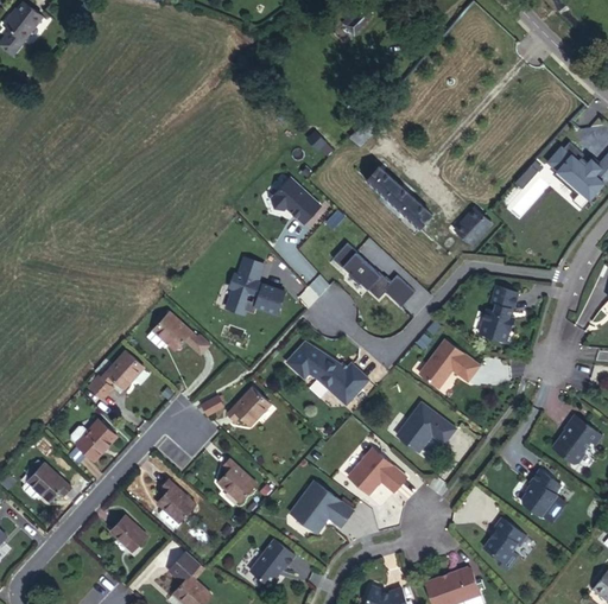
[(340,27),(359,10),(354,4),(335,23),(340,27)]
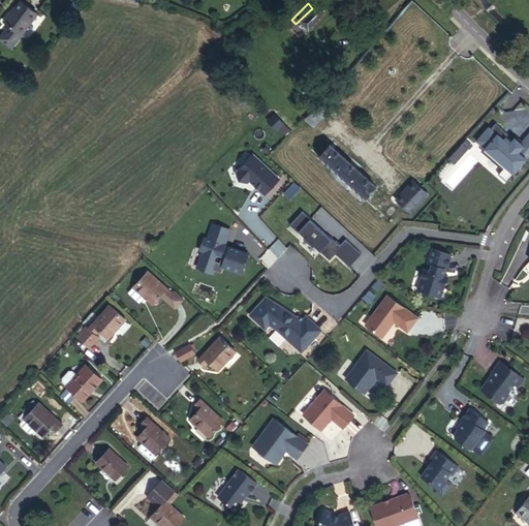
[(31,27),(36,20),(22,7),(17,13),(14,12),(3,26),(8,31),(0,40),(0,43),(9,53),(21,40),(19,38),(29,25),(31,27)]
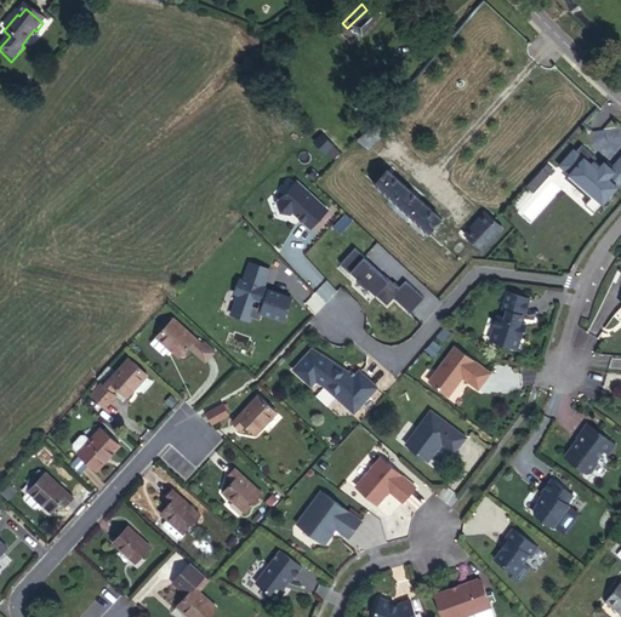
[(357,38),(376,20),(366,10),(347,28),(357,38)]
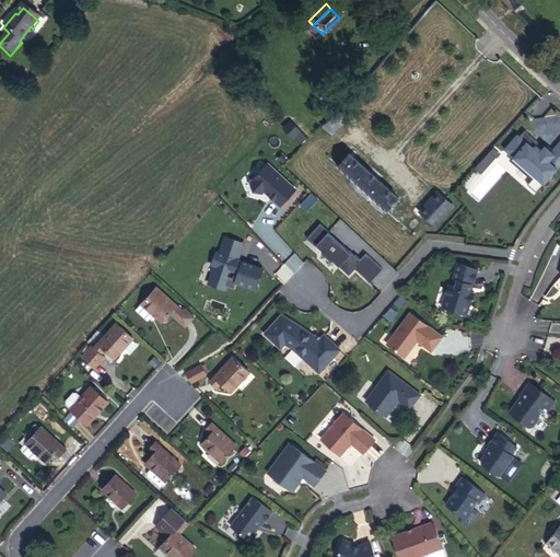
[(328,136),(347,115),(337,106),(318,127),(328,136)]
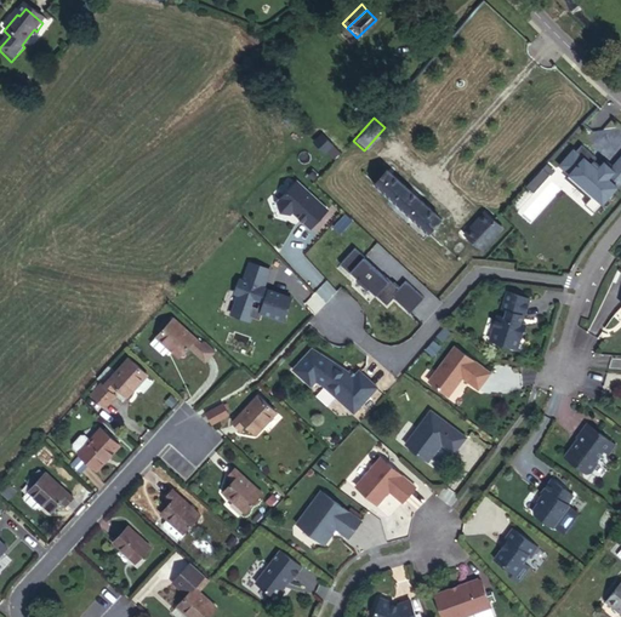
[(620,155),(610,169),(603,163),(599,166),(593,161),(596,158),(580,146),(575,152),(573,150),(558,166),(568,175),(565,178),(590,199),(584,205),(593,213),(619,184),(620,184),(620,155)]
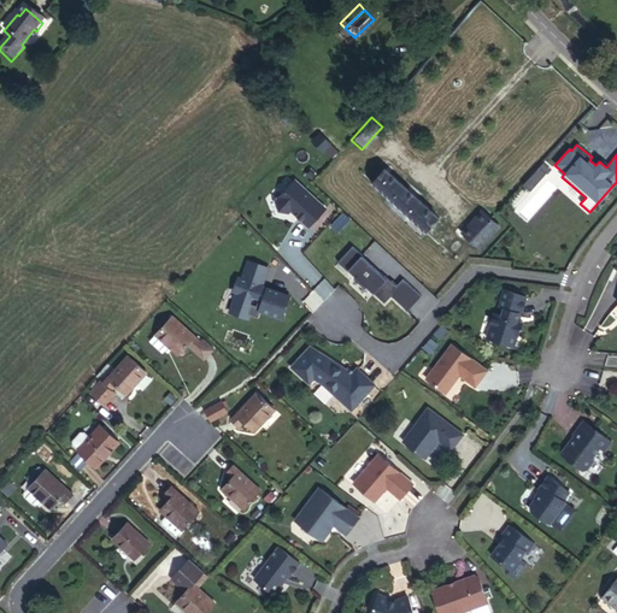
[(440,222),(381,168),(374,174),(377,177),(370,186),(427,236),(440,222)]
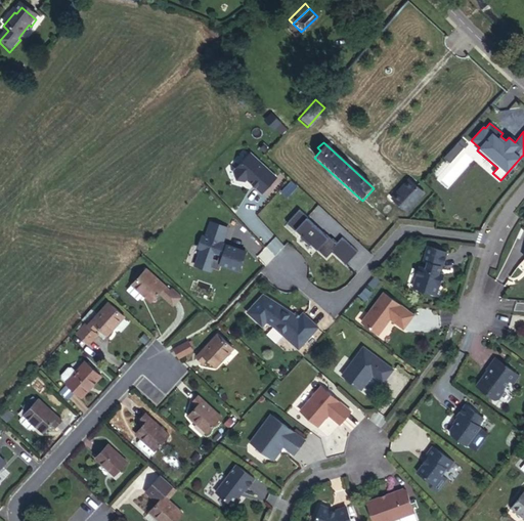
[(261,193),(275,178),(251,155),(234,172),(236,179),(245,181),(246,179),(261,193)]
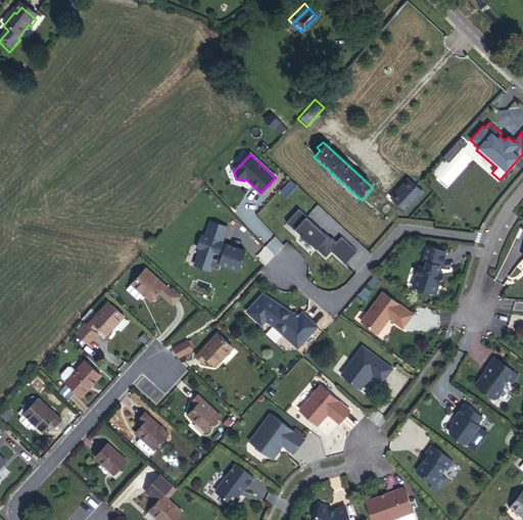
[(424,194),(416,187),(409,181),(391,199),(405,213),(424,194)]
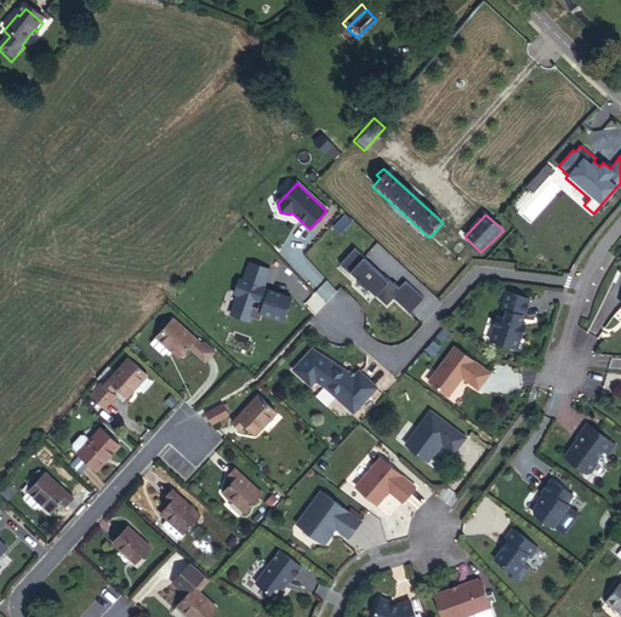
[(365,260),(353,249),(339,266),(349,274),(386,306),(393,298),(410,313),(423,297),(406,283),(400,290),(387,279),(386,280),(364,261),(365,260)]
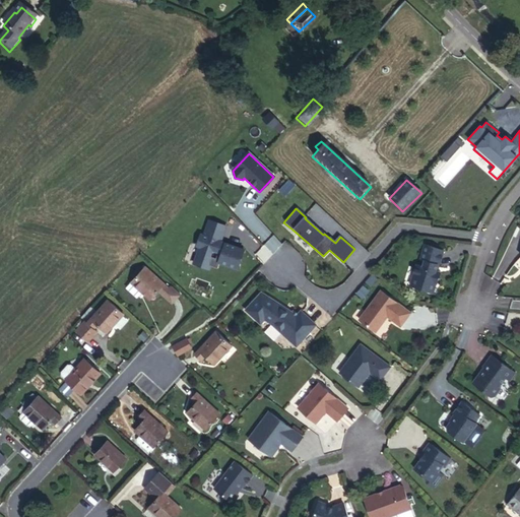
[(221,243),(228,223),(211,217),(205,233),(202,233),(198,244),(202,245),(195,263),(209,269),(209,266),(218,268),(220,260),(239,267),(246,248),(226,241),(225,245),(221,243)]
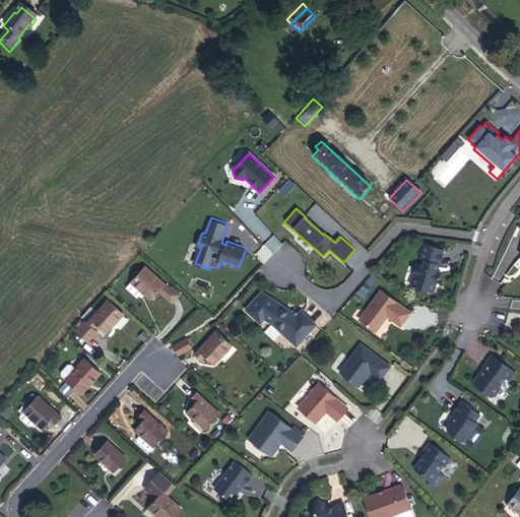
[(435,284),(438,271),(433,269),(434,264),(437,264),(440,250),(424,245),(417,259),(420,261),(418,266),(412,264),(408,275),(411,276),(408,286),(429,293),(431,284),(435,284)]
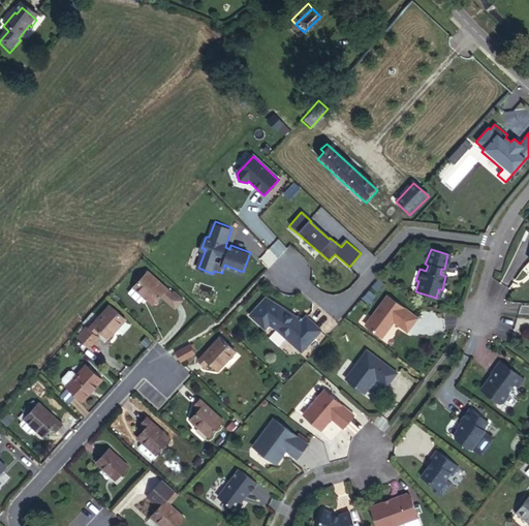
[(174,294),(149,270),(146,273),(137,282),(129,291),(141,302),(143,300),(146,296),(148,298),(155,304),(162,296),(167,301),(168,300),(174,294)]
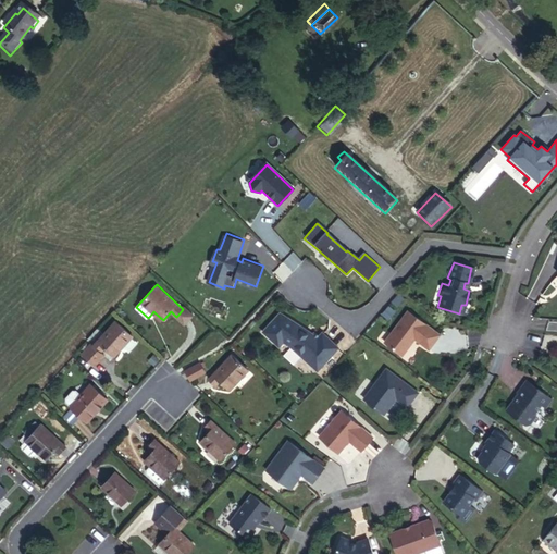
[(145,297),(153,287),(150,284),(140,293),(145,297)]
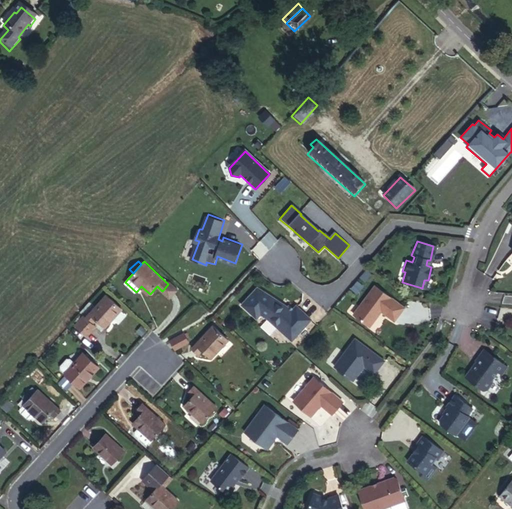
[(179,292),(169,282),(168,284),(163,290),(172,299),(179,292)]
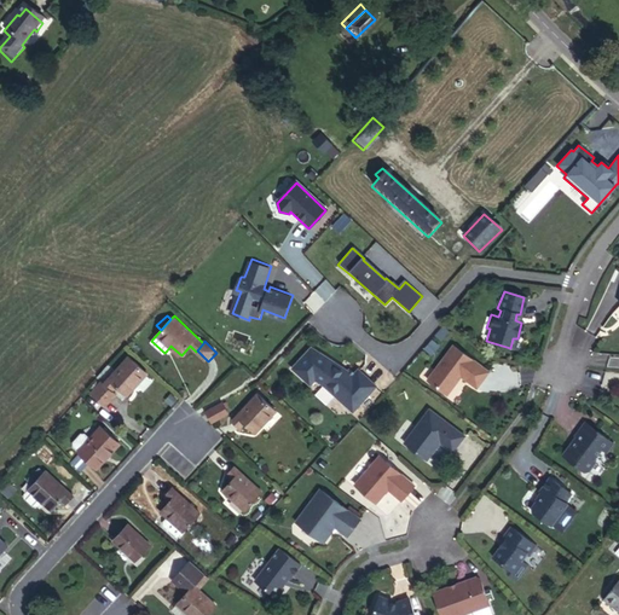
[(490,369),(452,343),(428,376),(447,392),(462,373),(478,386),(490,369)]
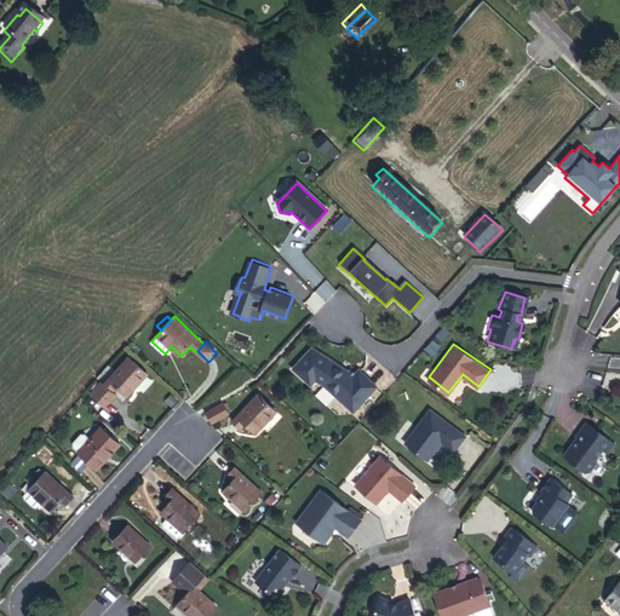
[(374,385),(356,368),(350,374),(345,369),(309,346),(290,368),(309,385),(313,379),(322,384),(351,410),(374,385)]
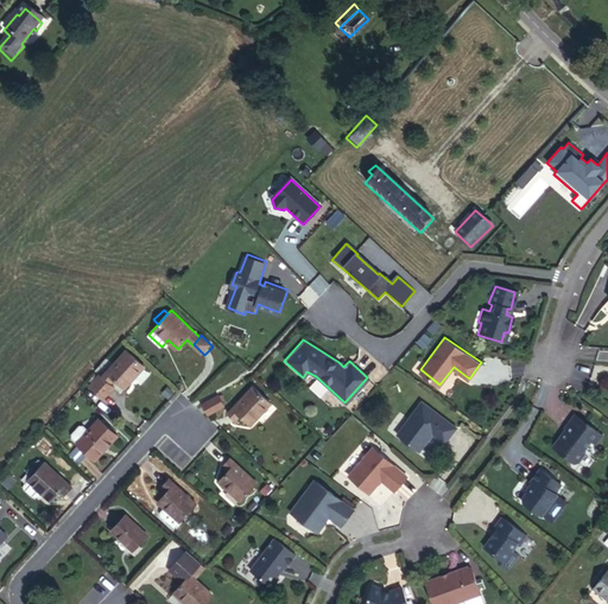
[(130,387),(147,367),(128,349),(93,387),(107,401),(119,388),(113,382),(119,376),(130,387)]
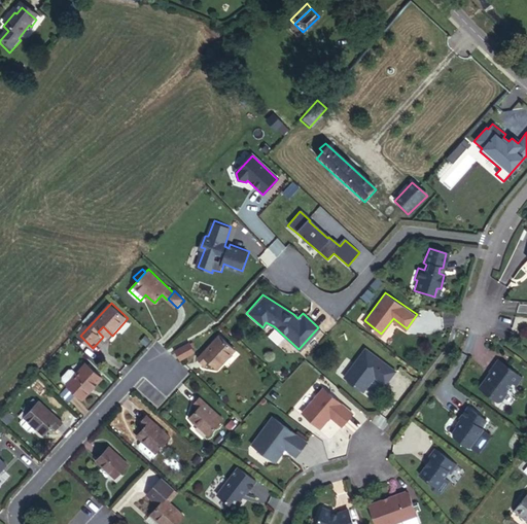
[(234,356),(215,341),(198,359),(206,367),(210,362),(219,371),(234,356)]
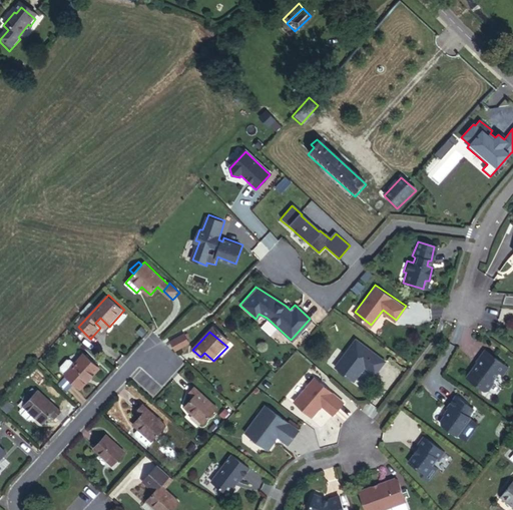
[(372,366),(381,352),(351,332),(332,362),(350,375),(361,359),(372,366)]
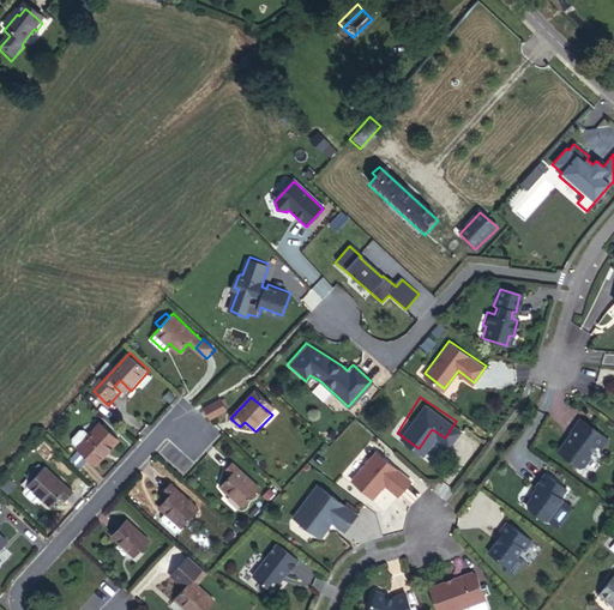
[(211,417),(227,408),(221,398),(205,406),(211,417)]
